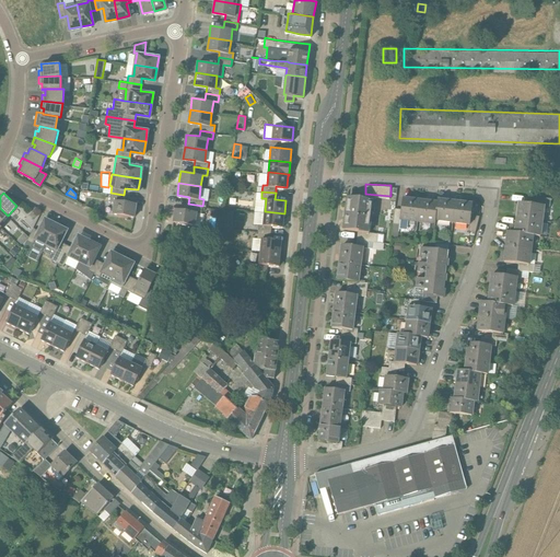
[(107,198),(105,211),(135,216),(136,202),(124,201),(124,195),(111,193),(109,199),(107,198)]
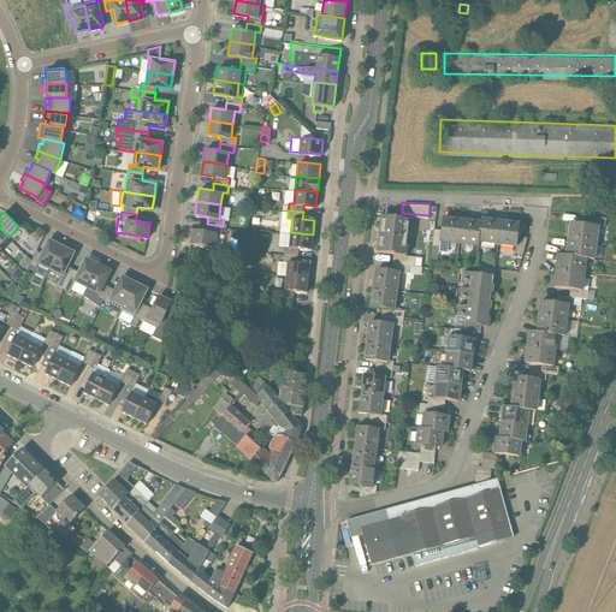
[(383,215),(379,250),(406,253),(409,219),(383,215)]
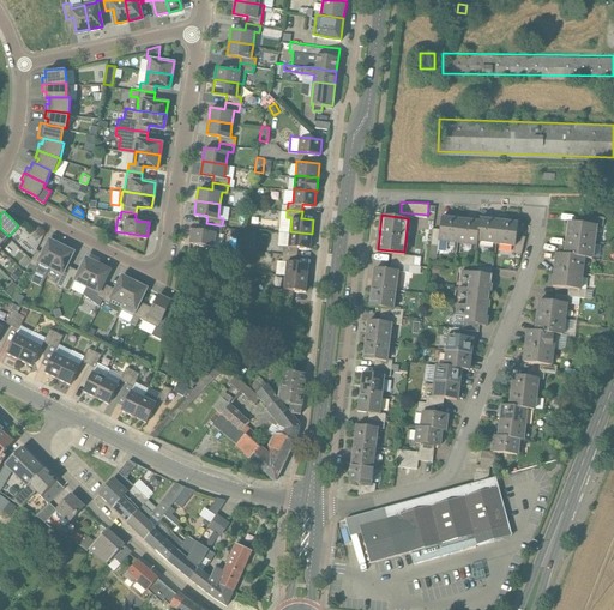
[(441,216),(439,237),(457,240),(461,218),(441,216)]
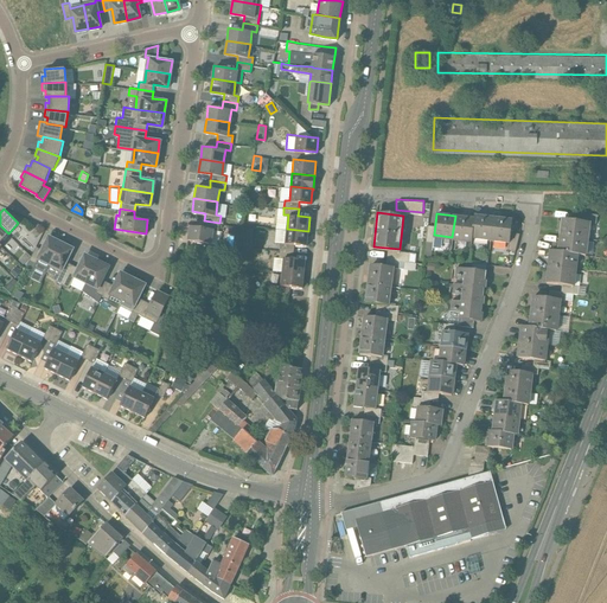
[(474,218),(472,237),(491,239),(493,217),(474,215),(474,218)]
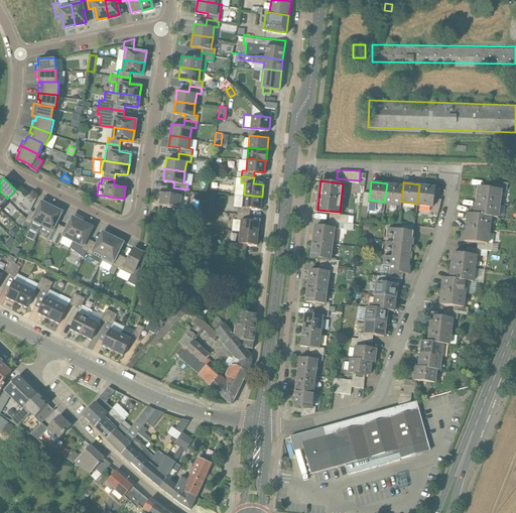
[(403,185),(387,183),(384,202),(400,204),(401,202),(403,185)]
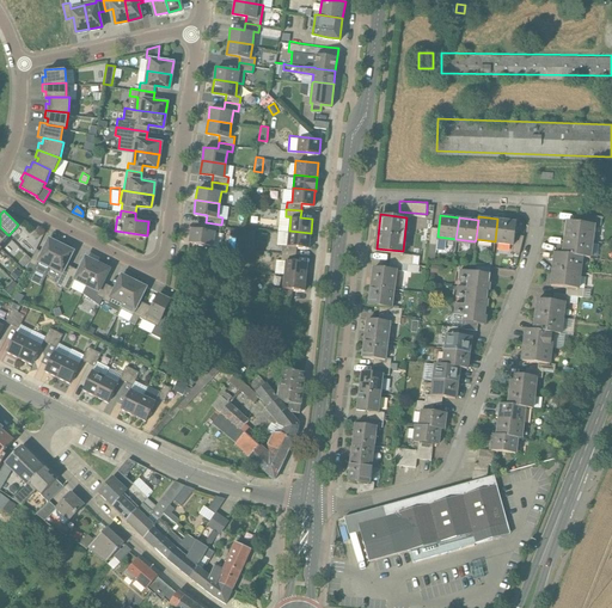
[(497,219),(495,241),(513,244),(515,221),(497,219)]
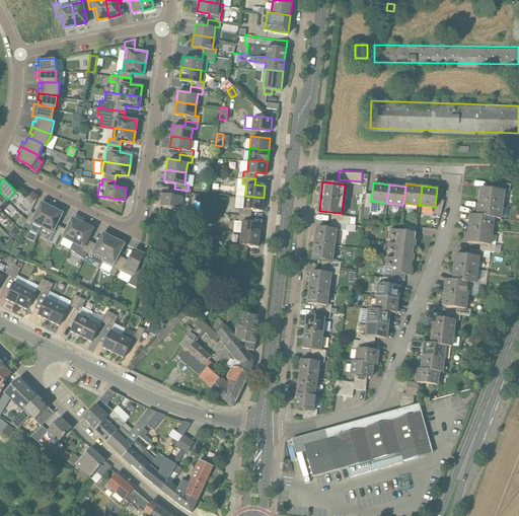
[(503,203),(505,189),(482,186),(479,200),(503,203)]
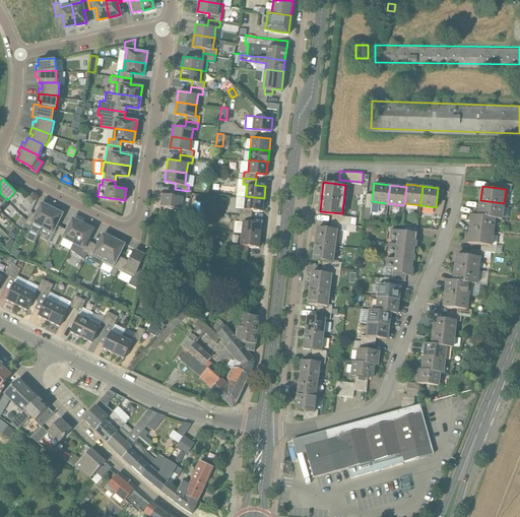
[(187,197),(188,191),(175,189),(175,195),(163,193),(160,204),(181,207),(183,196),(187,197)]
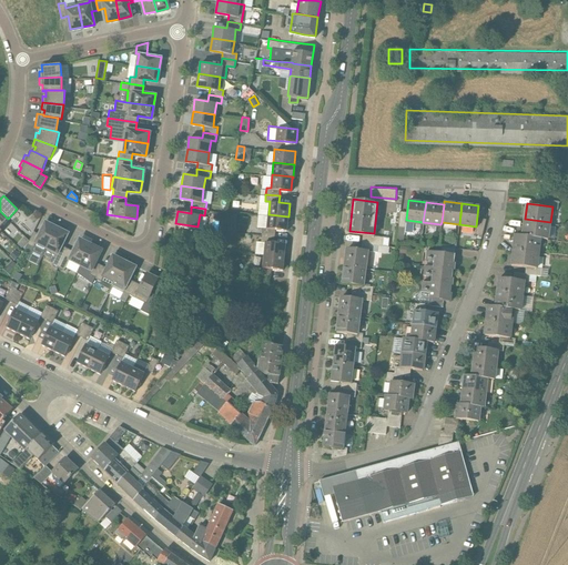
[(262,233),(275,234),(275,228),(286,229),(288,217),(269,214),(266,226),(262,226),(262,233)]
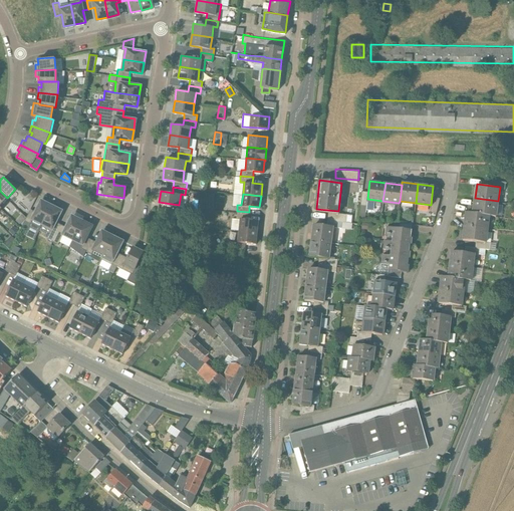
[(498,201),(475,198),(473,212),(489,214),(496,215),(498,201)]
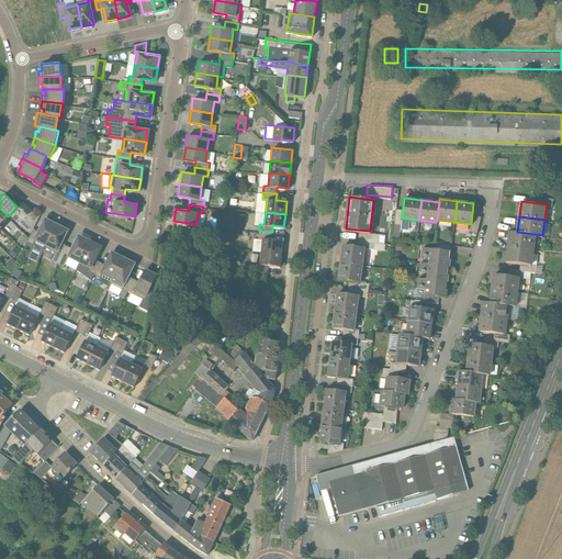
[(35,238),(46,244),(56,224),(45,219),(40,231),(33,227),(27,239),(33,243),(35,238)]
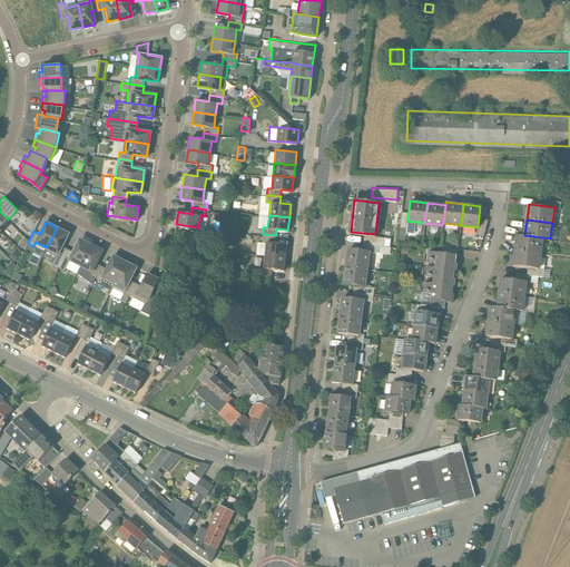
[(59,266),(68,247),(61,244),(68,233),(57,227),(47,247),(58,252),(52,263),(59,266)]
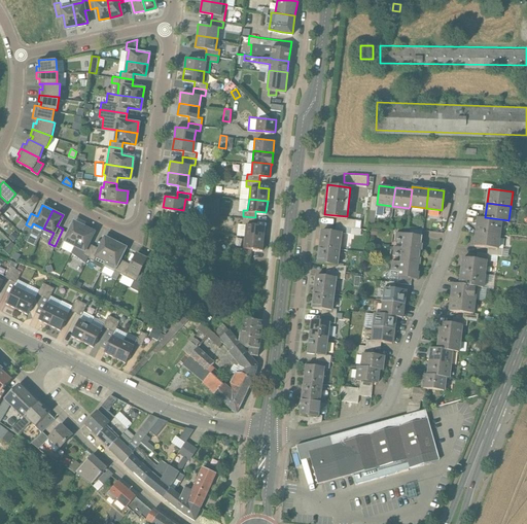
[(245,235),(264,237),(265,224),(254,223),(255,217),(243,216),(242,222),(246,223),(245,235)]
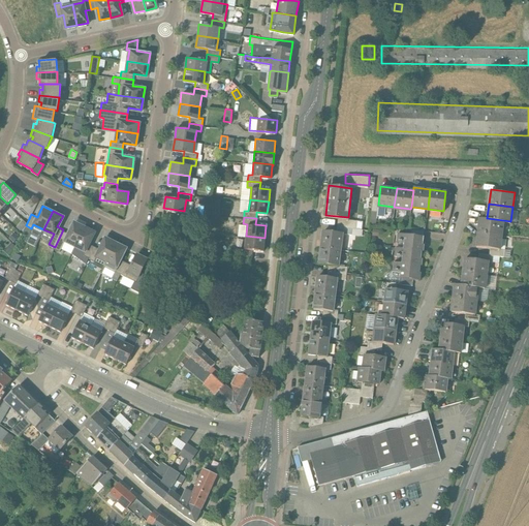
[(503,220),(487,218),(480,217),(478,231),(501,235),(503,220)]
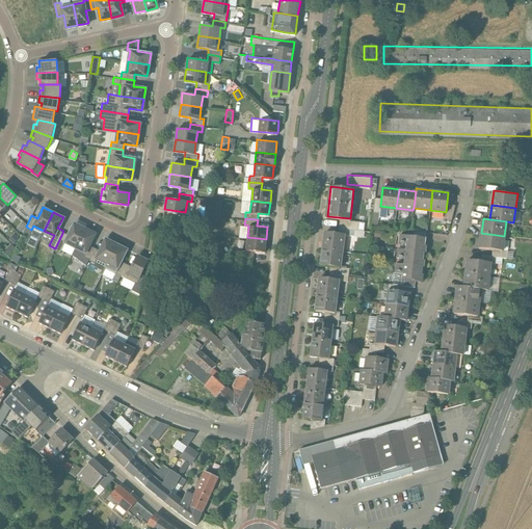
[(65,241),(75,246),(84,228),(74,222),(69,234),(63,231),(55,248),(60,250),(65,241)]
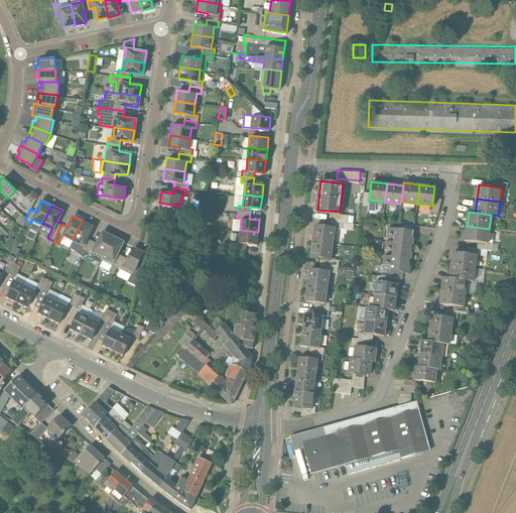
[(87,251),(87,250),(92,239),(87,237),(92,226),(82,221),(73,239),(70,246),(84,256),(87,251)]
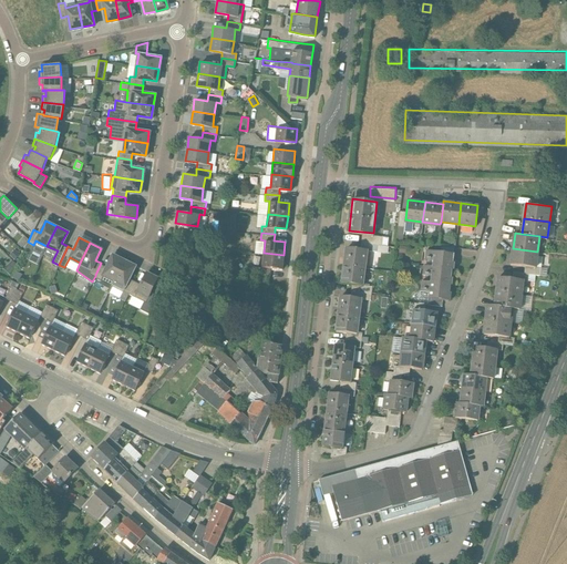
[(346,246),(343,264),(364,266),(367,248),(346,246)]
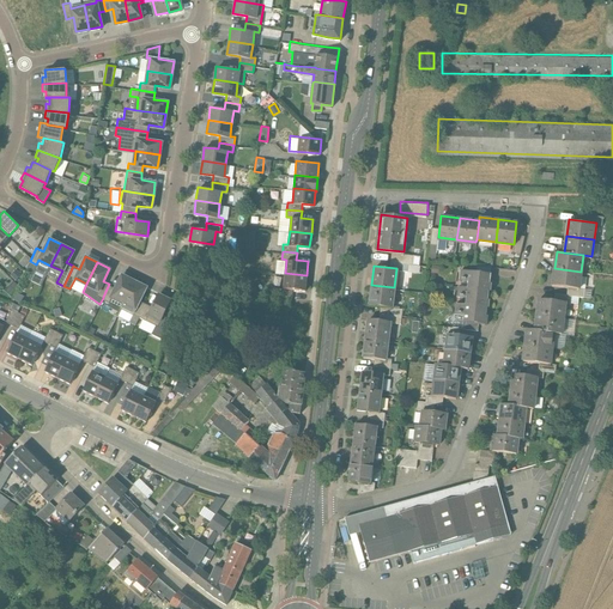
[(22,272),(16,267),(10,273),(14,278),(22,272)]
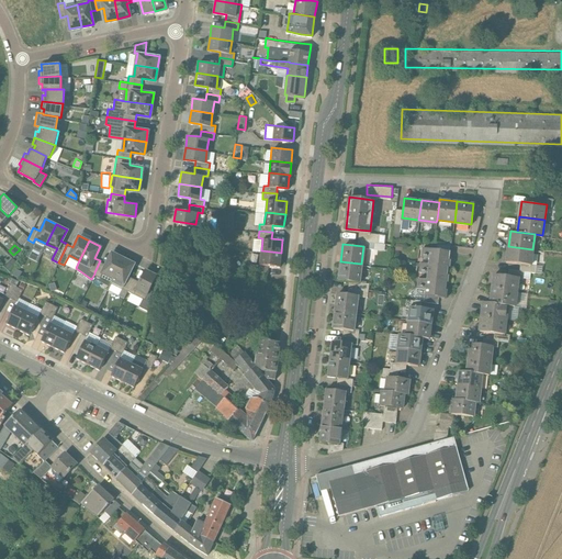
[(534,249),(532,249),(508,246),(507,246),(506,260),(531,264),(534,249)]
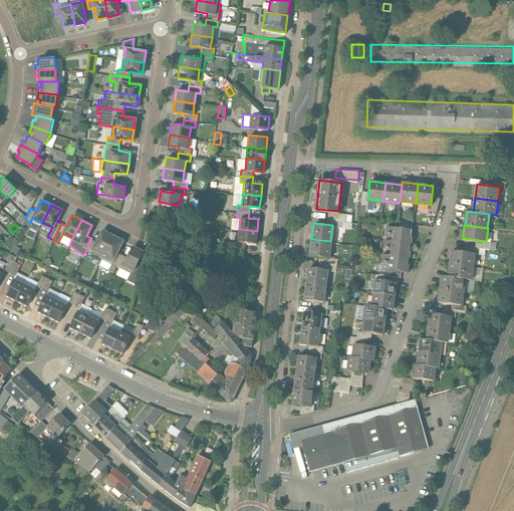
[(386,226),(384,233),(393,233),(392,240),(409,242),(411,228),(386,226)]
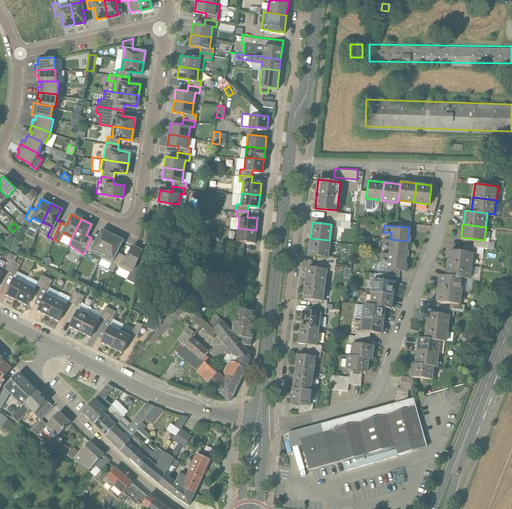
[(241,248),(244,248),(245,241),(255,242),(256,230),(238,228),(237,240),(233,239),(232,245),(241,248)]
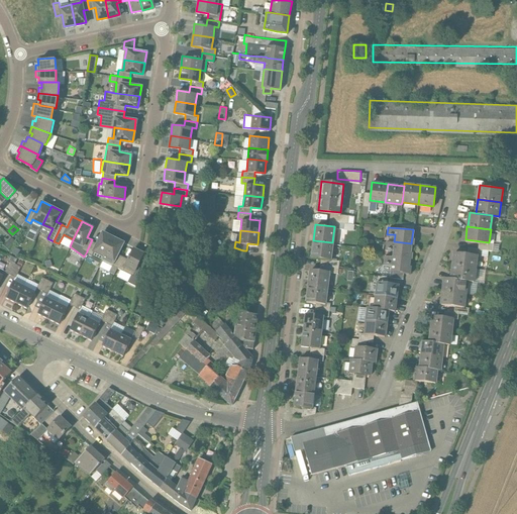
[(94,249),(104,254),(113,236),(103,231),(98,242),(92,239),(87,250),(87,251),(92,253),(94,249)]
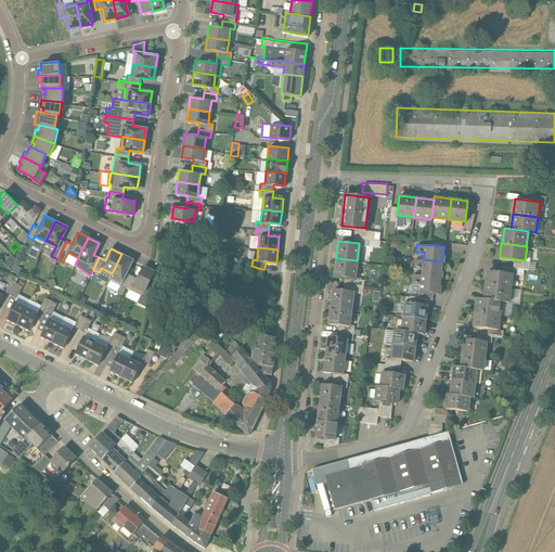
[(126,286),(132,273),(126,271),(132,259),(121,254),(112,273),(110,278),(126,286)]
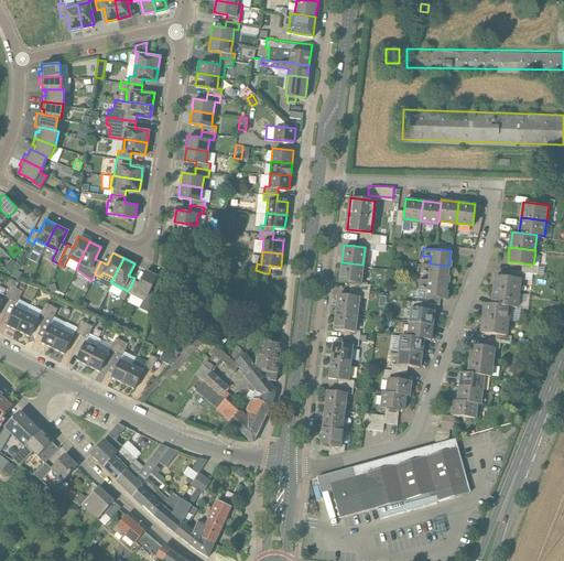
[(342,262),(339,280),(360,282),(362,265),(342,262)]
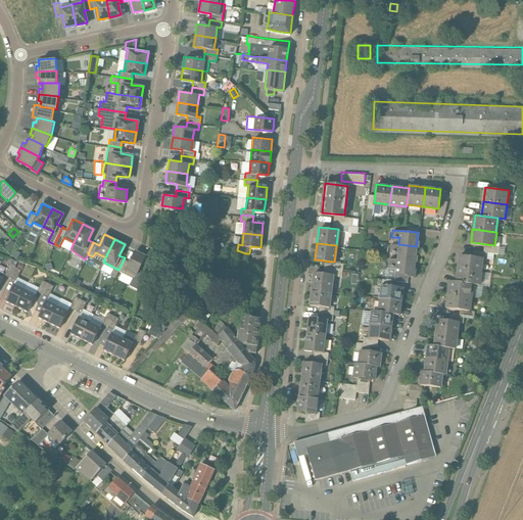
[(416,246),(398,244),(390,243),(390,251),(398,251),(397,258),(414,261),(416,246)]
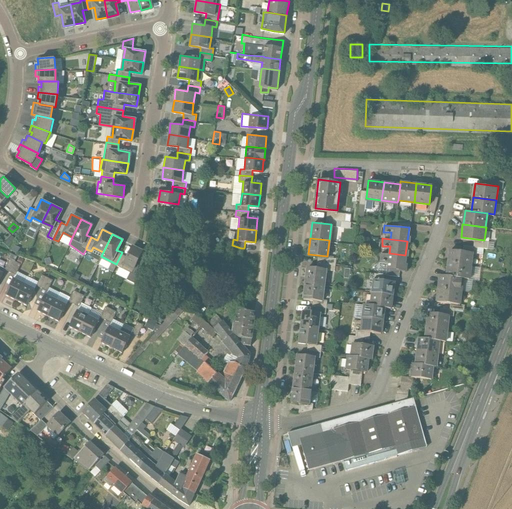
[(11,248),(17,251),(20,245),(14,243),(11,248)]
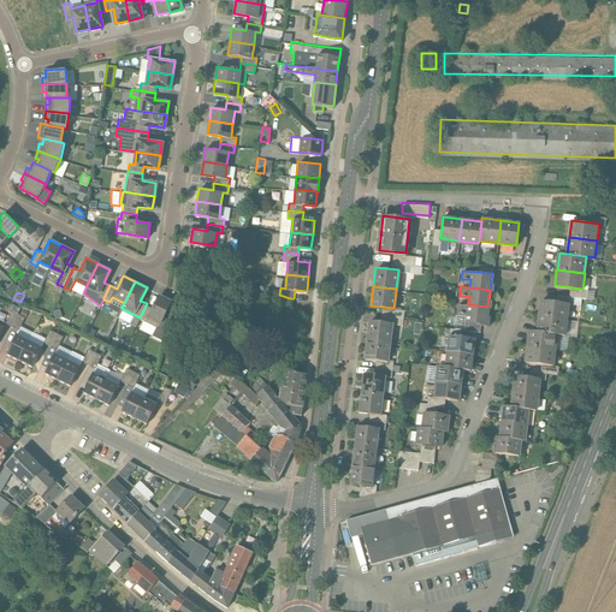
[(147,303),(140,318),(159,327),(172,299),(159,293),(153,307),(147,303)]
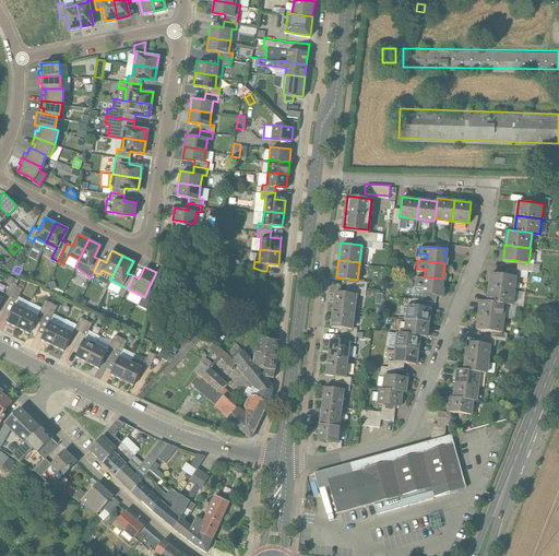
[(513,290),(515,275),(491,272),(489,286),(513,290)]
